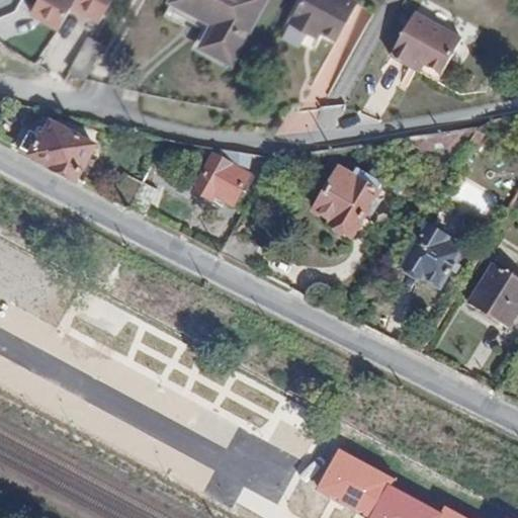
[(34,0),(28,12),(59,28),(70,7),(99,22),(110,0),(34,0)]
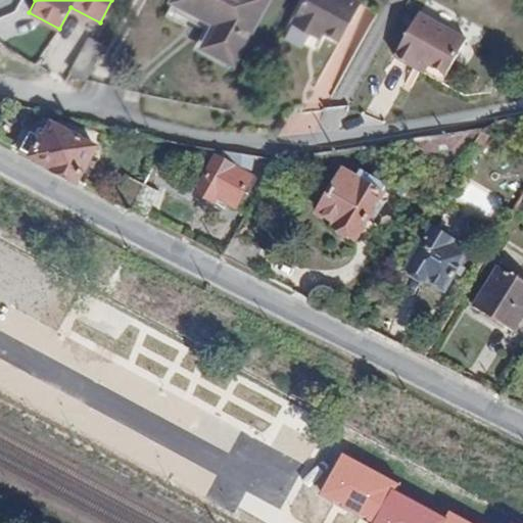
[(206,47),(234,61),(267,0),(177,0),(220,22),(206,47)]
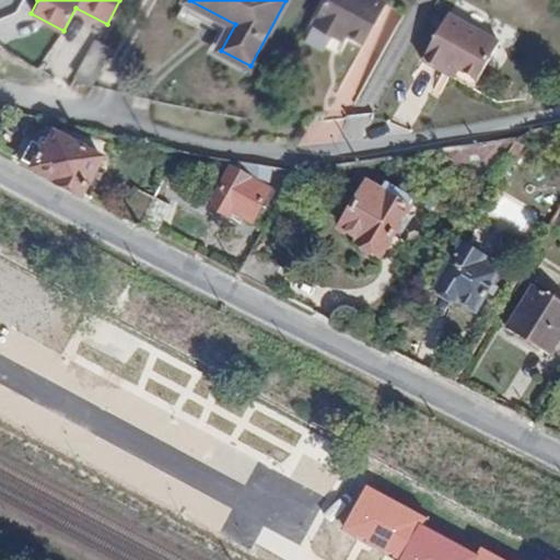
[(349,33),(366,43),(388,2),(384,0),(326,0),(313,25),(336,37),(340,28),(349,33)]
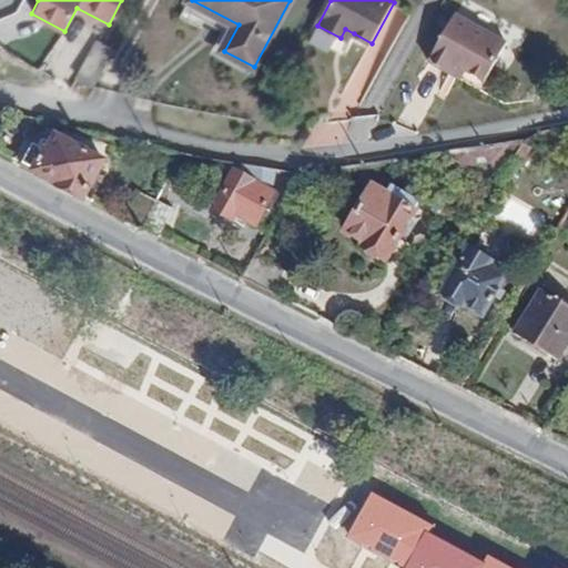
[(459,4),(433,53),(452,62),(456,53),(472,62),(488,71),(508,31),(459,4)]
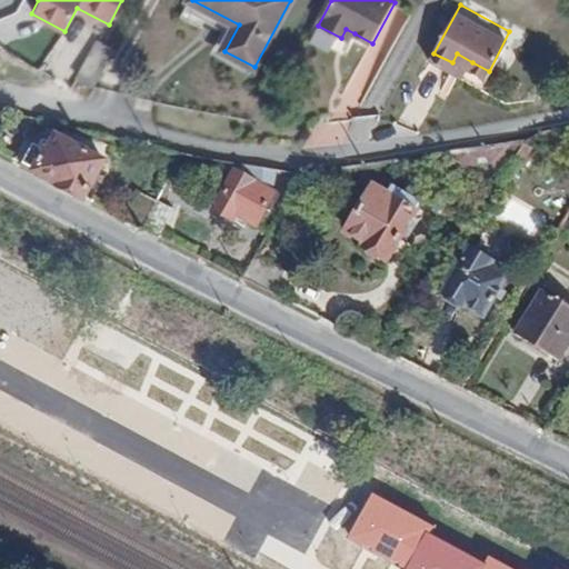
[(355,33),(346,29),(341,38),(349,42),(355,33)]
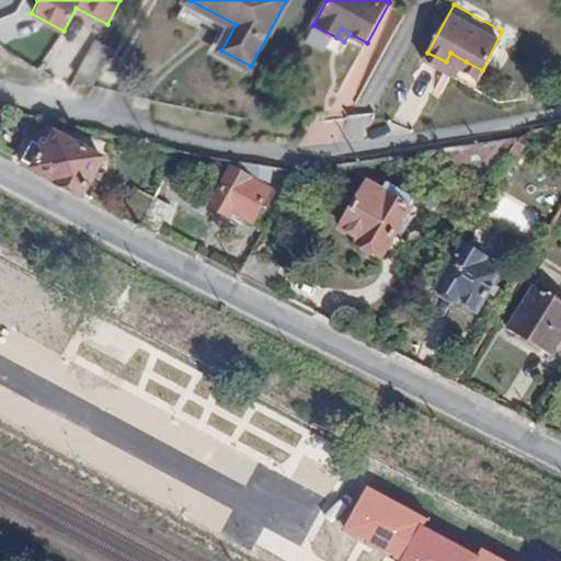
[(502,31),(482,70),(483,71),(505,33),(502,31)]
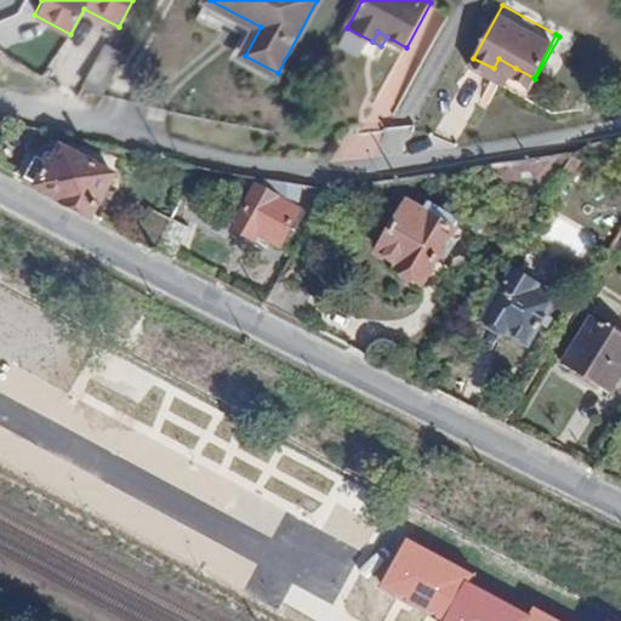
[(104,95),(125,57),(100,43),(78,80),(104,95)]
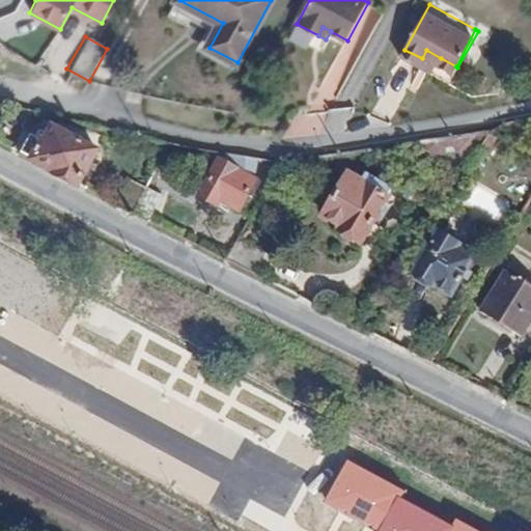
[(441,58),(426,50),(422,58),(437,66),(441,58)]
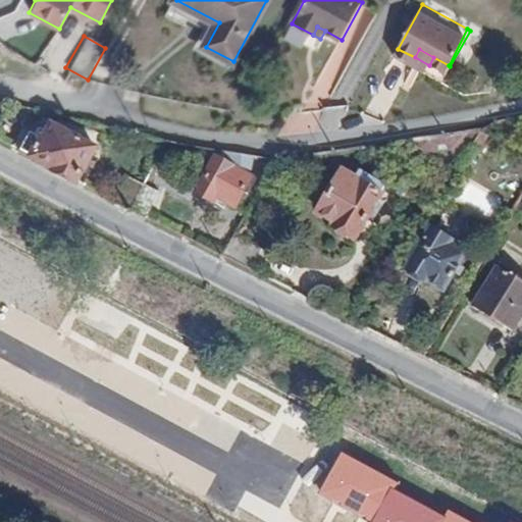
[(40,137),(30,154),(79,180),(96,150),(52,125),(46,136),(42,133),(40,137)]
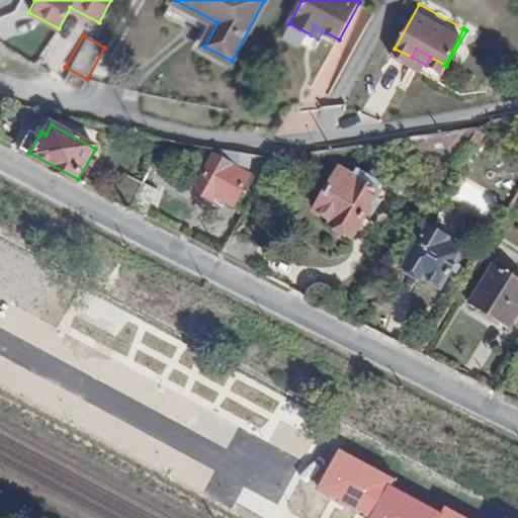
[(410,156),(467,146),(477,130),(478,127),(407,139),(410,156)]
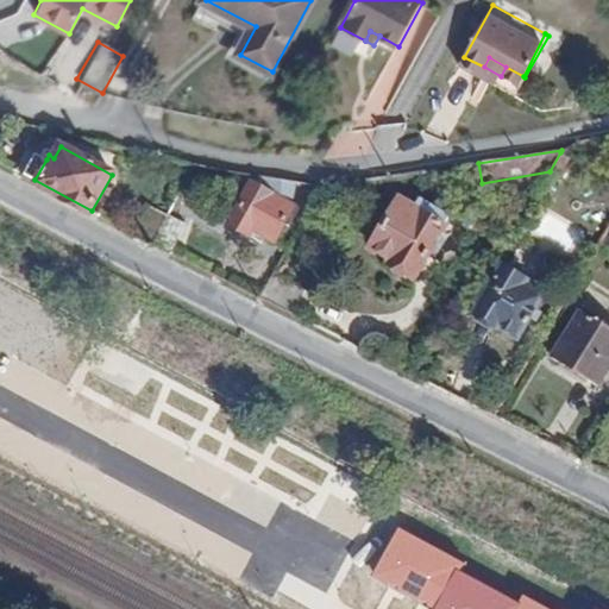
[(23,173),(35,180),(46,159),(33,152),(23,173)]
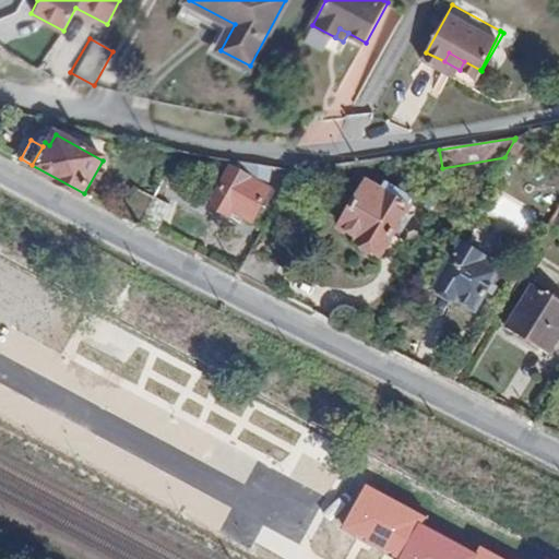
[(272,168),(236,161),(232,169),(269,190),(272,168)]
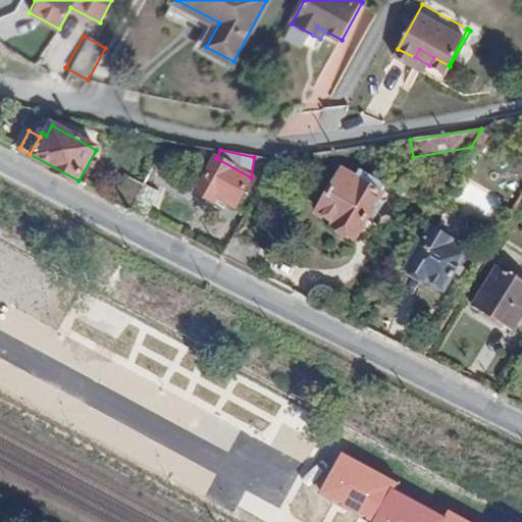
[(251,177),(216,158),(197,192),(215,203),(219,198),(236,208),(252,177),(251,177)]
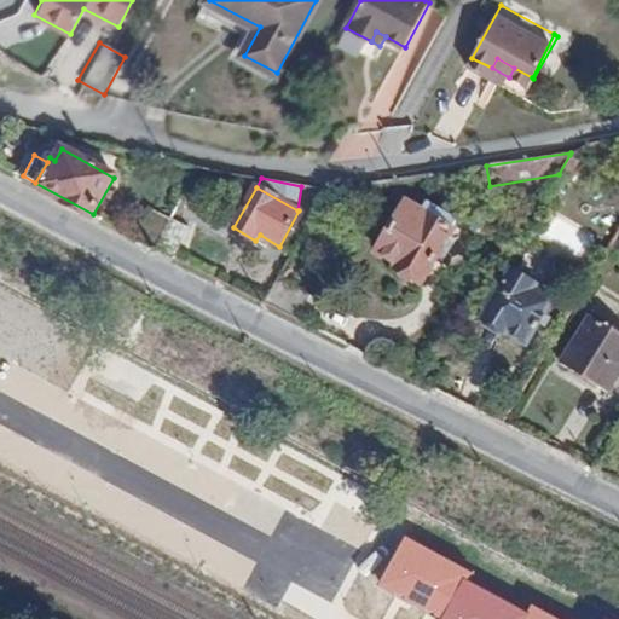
[(457,218),(422,198),(417,208),(406,202),(376,254),(397,267),(395,270),(421,284),(457,218)]
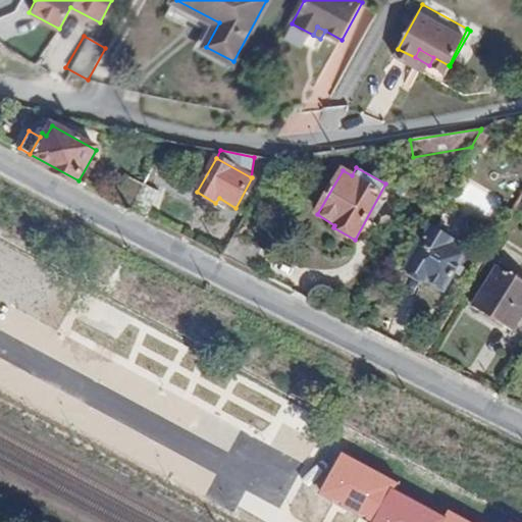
[(126,177),(114,199),(132,207),(143,185),(126,177)]
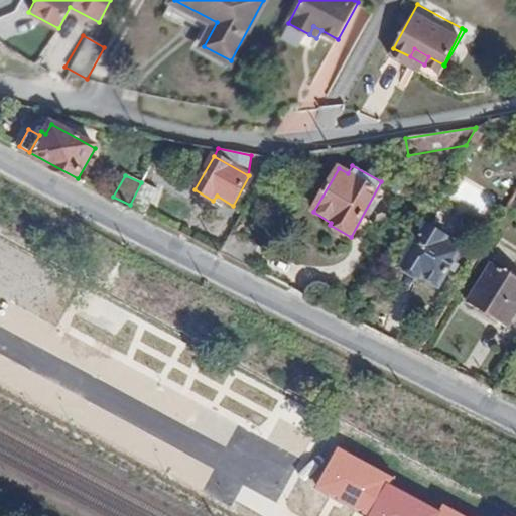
[(141,182),(130,205),(146,213),(157,190),(141,182)]
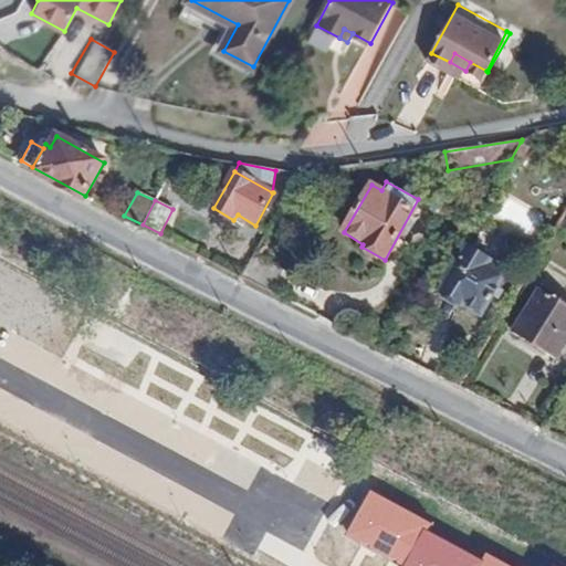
[(492,264),(465,249),(441,290),(481,314),(505,274),(491,266),(492,264)]
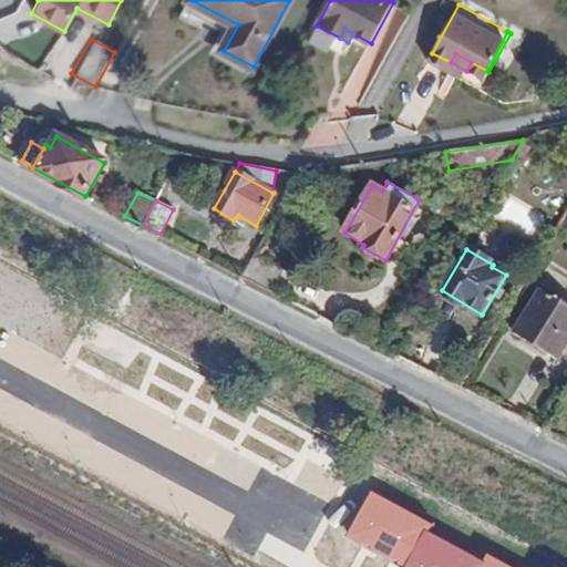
[(566,343),(566,305),(540,290),(514,333),(558,359),(566,343)]
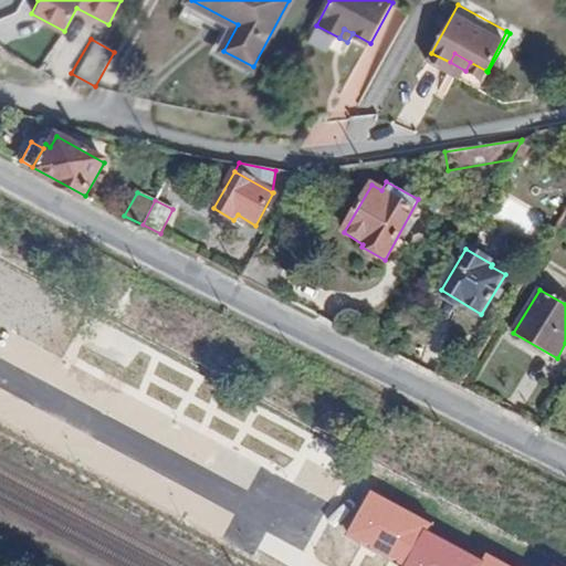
[(430,525),(371,492),(346,538),(397,565),(510,565),(486,554),(482,562),(427,532),(430,525)]
